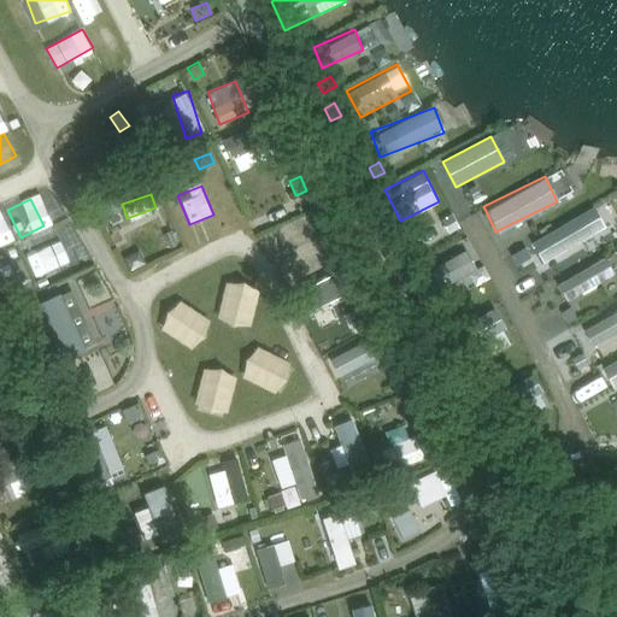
[(0,204),(0,246),(13,242),(1,205),(0,204)]
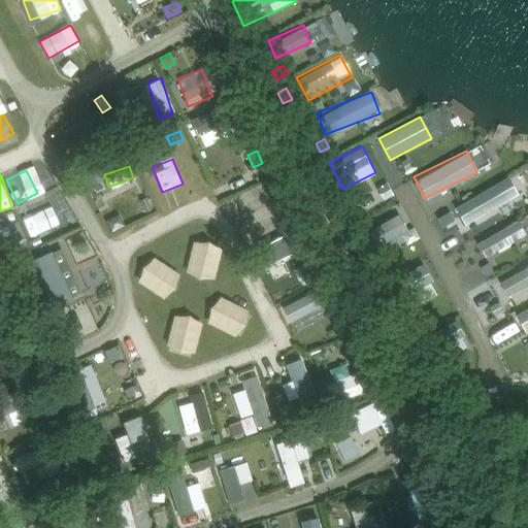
[(454,203),(463,222),(518,194),(508,175),(454,203)]
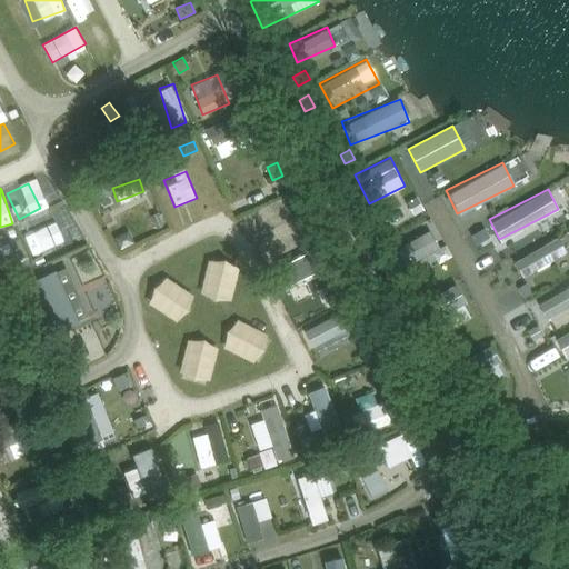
[(111,210),(122,229),(156,211),(146,191),(111,210)]
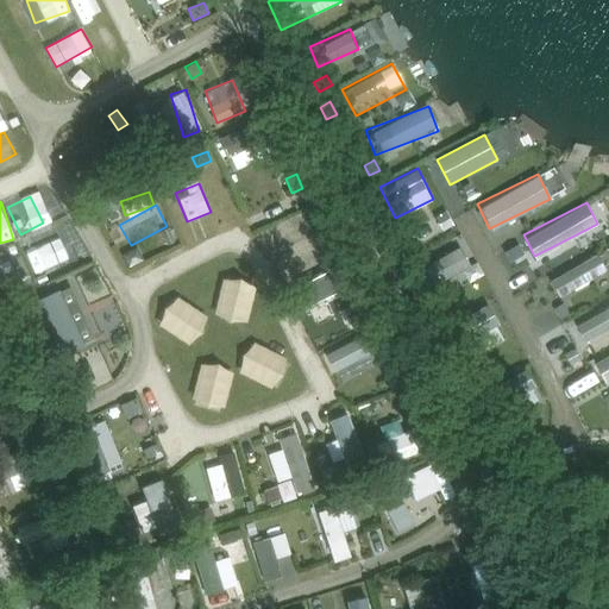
[(37,268),(68,256),(60,232),(27,244),(37,268)]
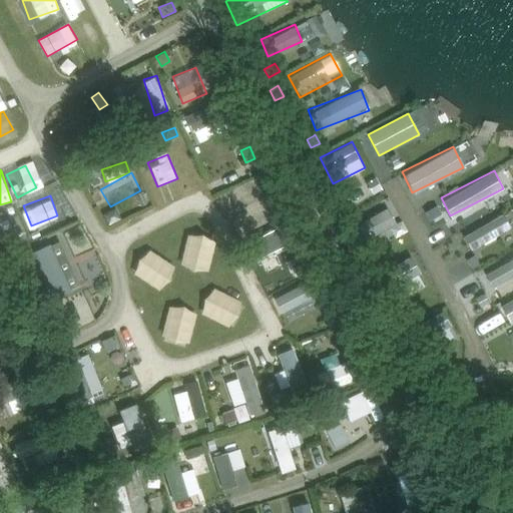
[(391,227),(395,235),(406,230),(392,202),(355,220),(364,239),(391,227)]
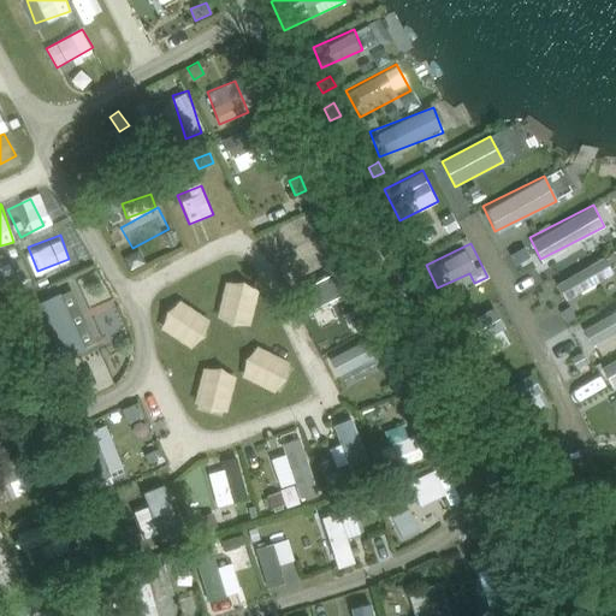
[(0,259),(12,280),(33,270),(21,248),(0,259)]
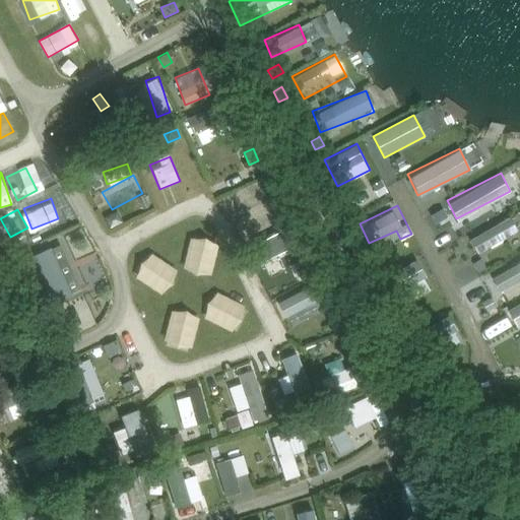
[(442,209),(431,215),(436,223),(447,217),(442,209)]
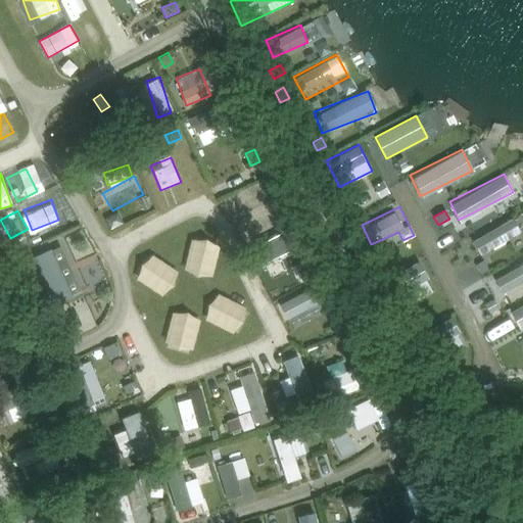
[(513,218),(471,238),(478,253),(520,233),(513,218)]
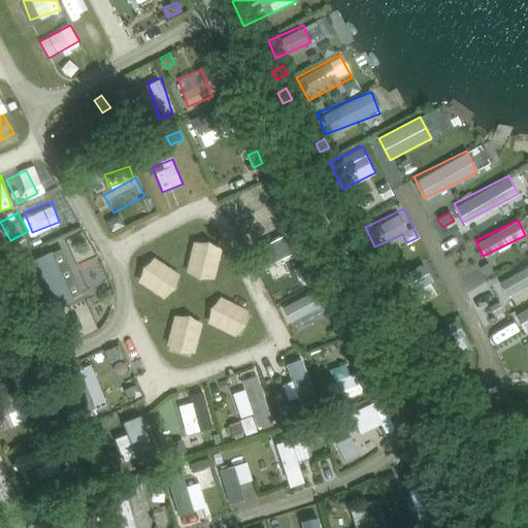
[(218,276),(219,242),(189,241),(188,275),(218,276)]
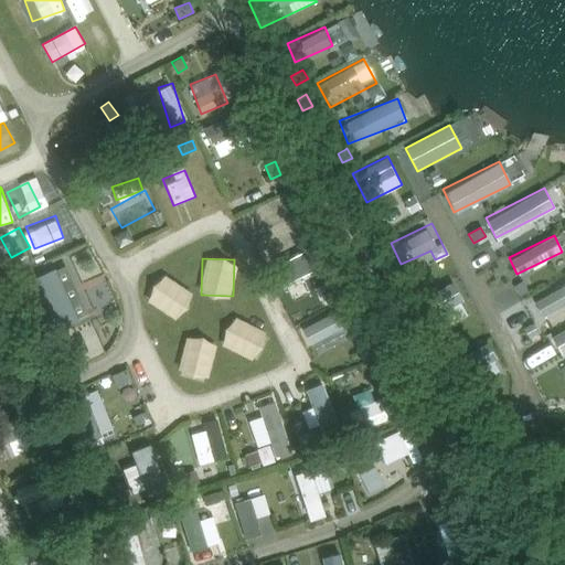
[(54,269),(19,286),(42,337),(78,321),(54,269)]
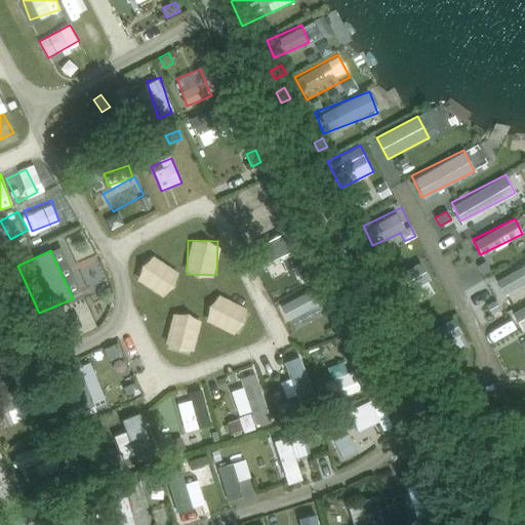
[(164,296),(179,272),(149,252),(133,278),(164,296)]
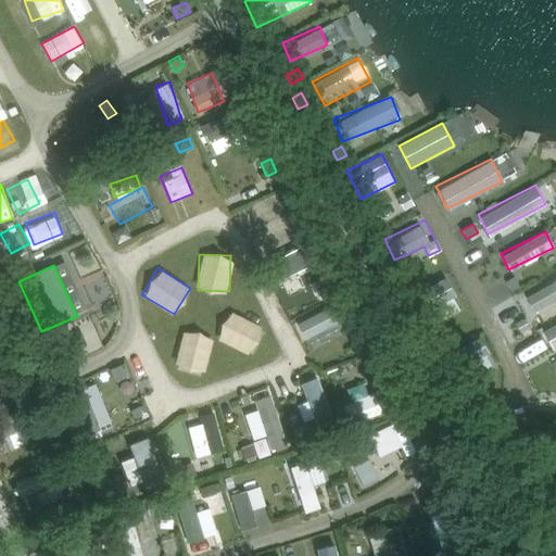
[(516,276),(507,281),(512,289),(520,283),(516,276)]
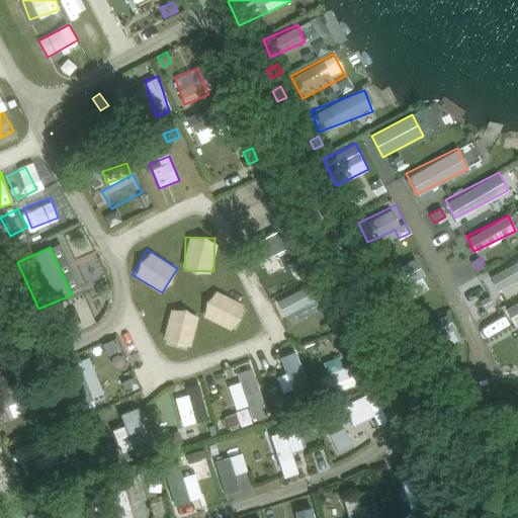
[(498,290),(517,279),(517,257),(489,273),(498,290)]
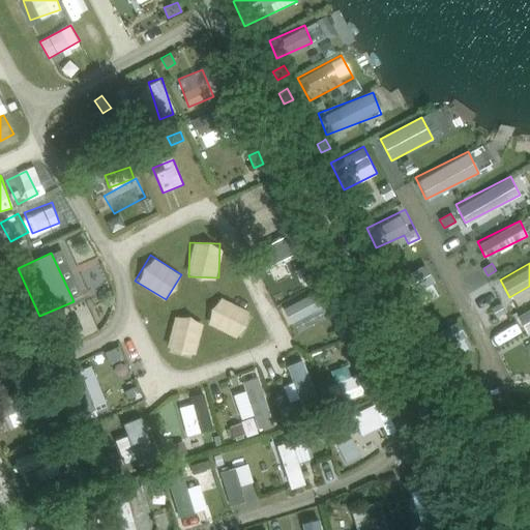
[(409,312),(439,297),(424,264),(393,278),(409,312)]
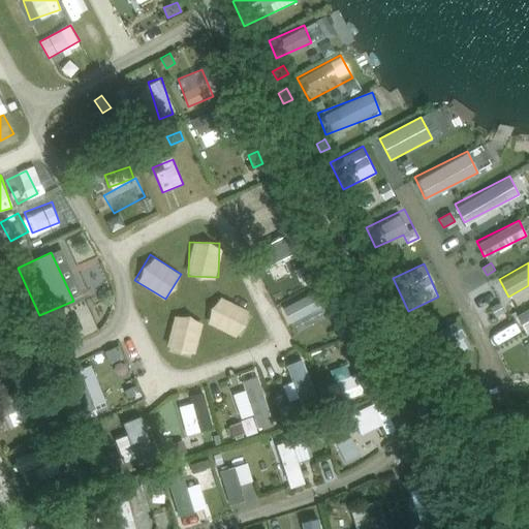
[(205,323),(239,334),(247,306),(214,296),(205,323)]
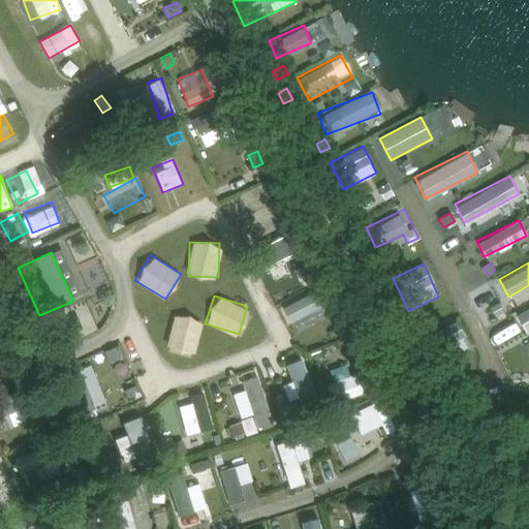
[(75,342),(100,323),(83,300),(58,317),(75,342)]
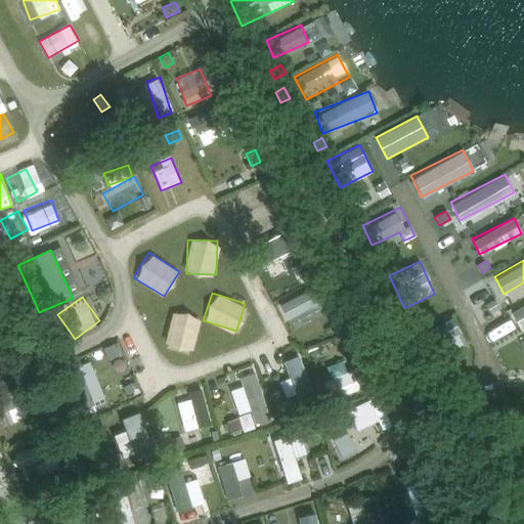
[(494,300),(486,305),(491,314),(499,309),(494,300)]
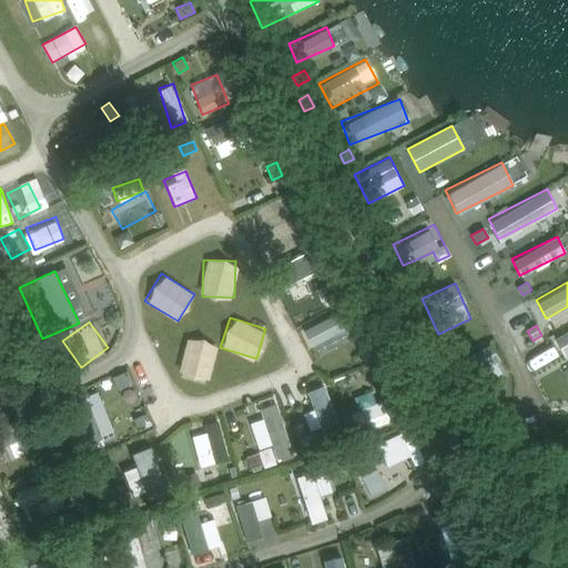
[(567,327),(551,336),(561,355),(567,351),(567,327)]
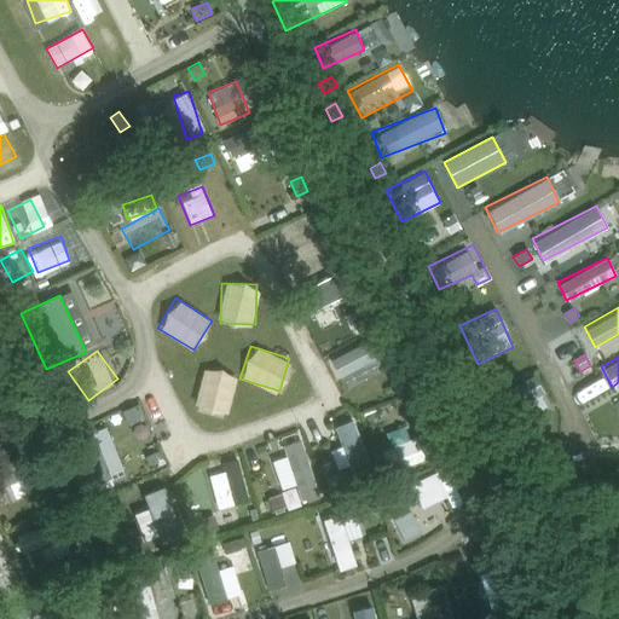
[(204,365),(192,404),(225,415),(237,375),(204,365)]
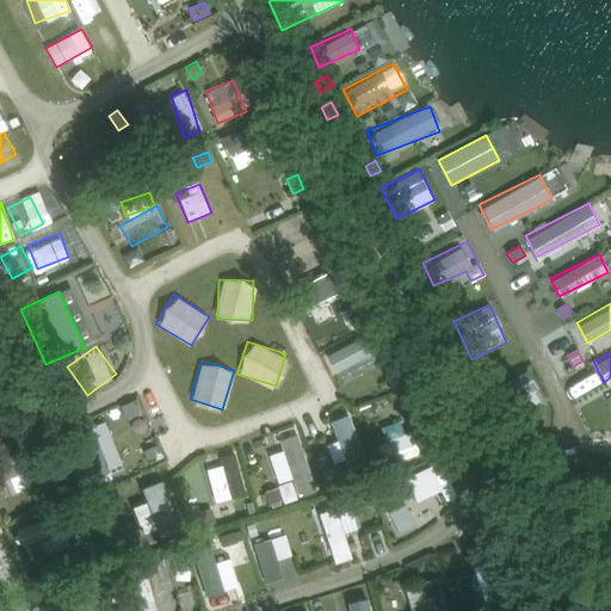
[(47,369),(54,384),(68,378),(61,363),(47,369)]
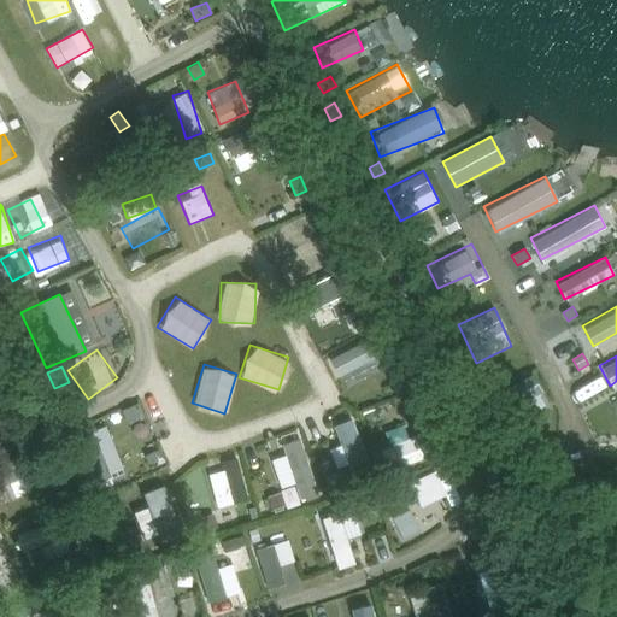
[(494,388),(510,422),(548,404),(534,370),(494,388)]
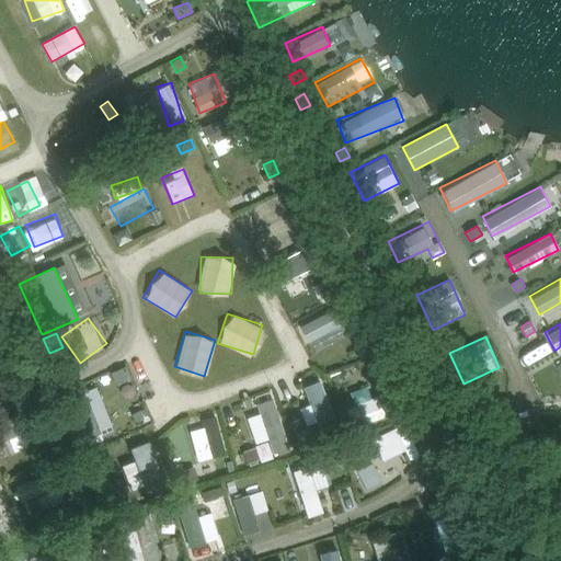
[(395,376),(389,361),(369,368),(375,382),(395,376)]
